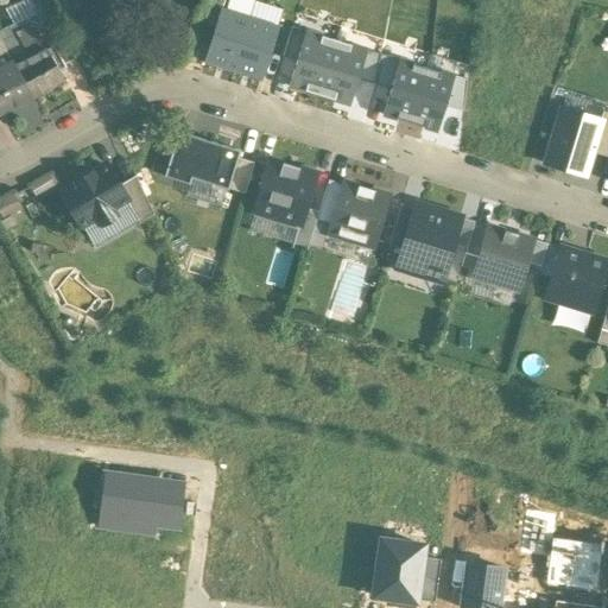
[(31,0),(39,25),(52,18),(46,0),(31,0)]
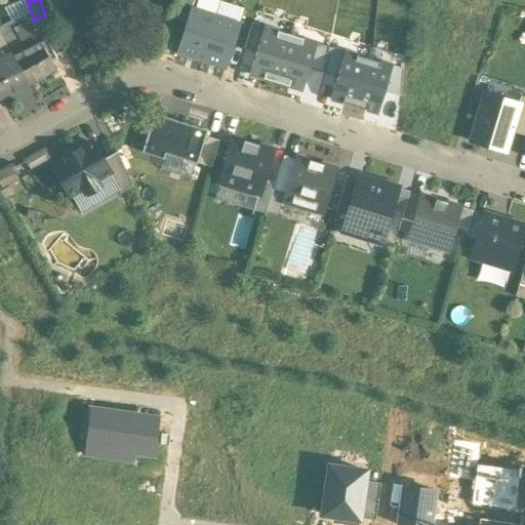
[(182,0),(176,18),(186,21),(190,6),(191,0),(182,0)]
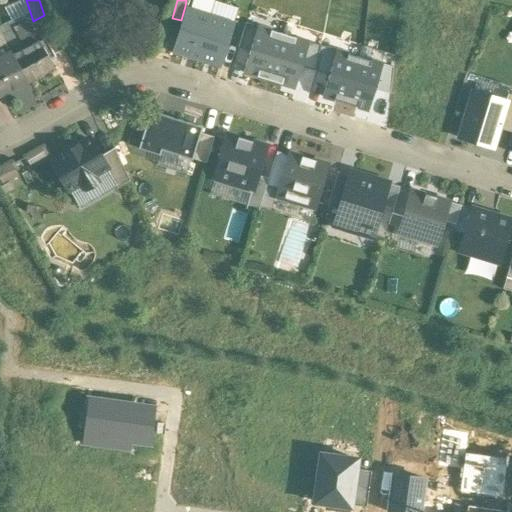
[(170,52),(218,67),(233,21),(185,6),(181,20),(170,52)]
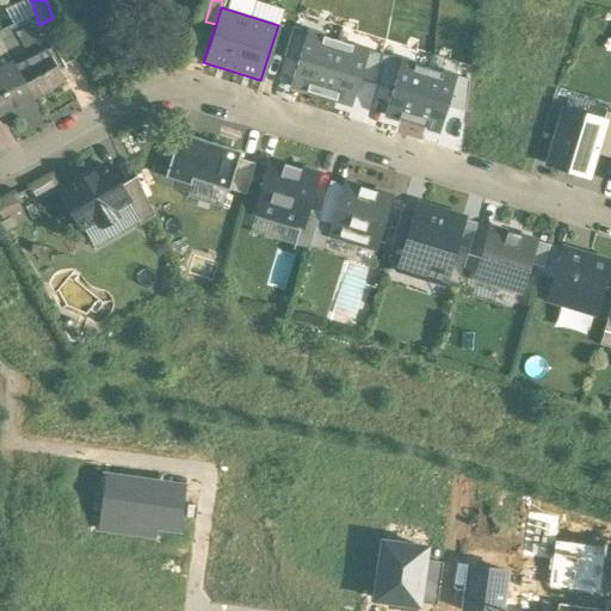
[(31,25),(0,43),(32,99),(63,81),(59,72),(65,68),(50,44),(44,48),(31,25)]
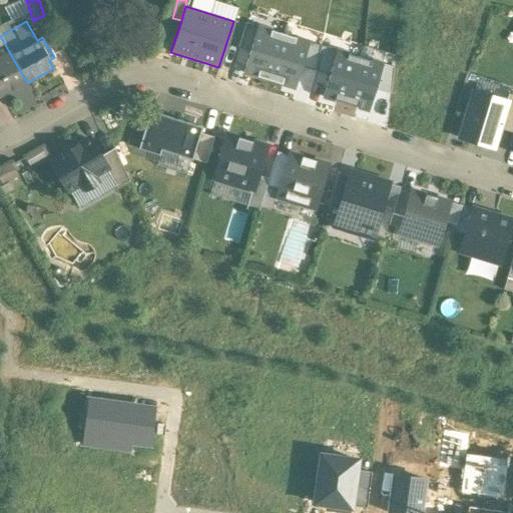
[(249,50),(257,26),(244,23),(237,47),(249,50)]
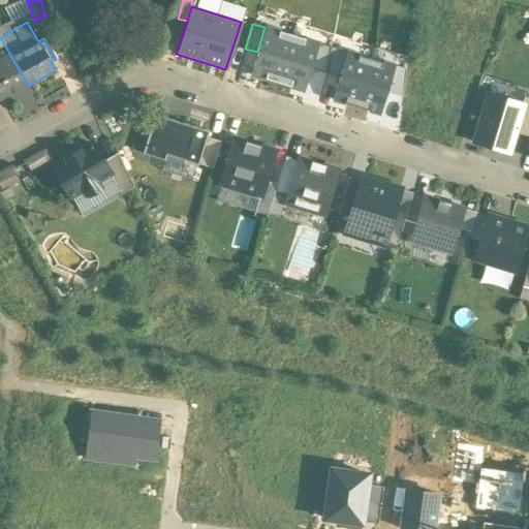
[(250,73),(277,82),(291,35),(265,27),(257,52),(250,73)]
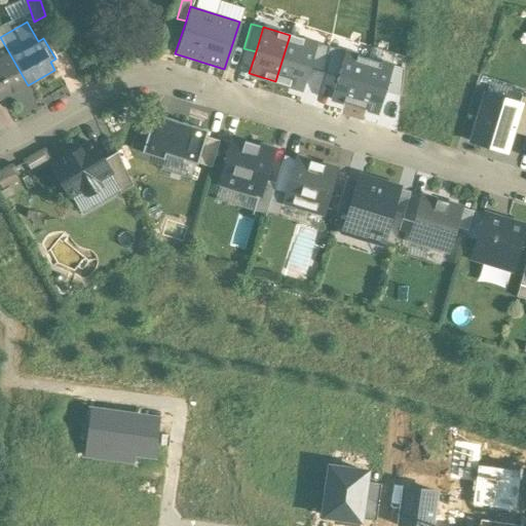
[(315,42),(290,35),(275,81),(301,89),(308,68),(315,42)]
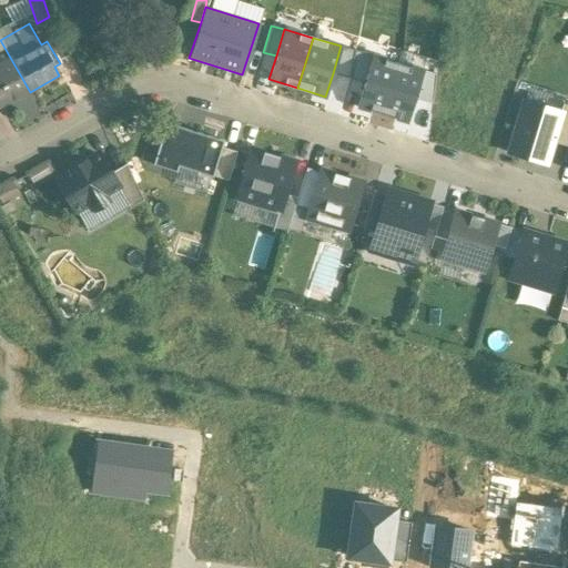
[(0,108),(1,110),(30,92),(0,40),(0,108)]
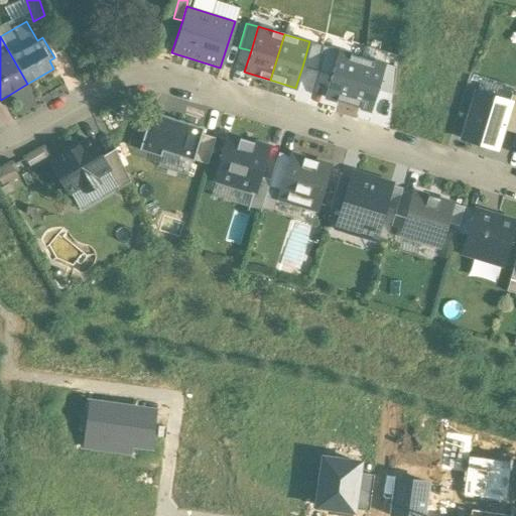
[(309,41),(302,67),(316,71),(321,45),(309,41)]
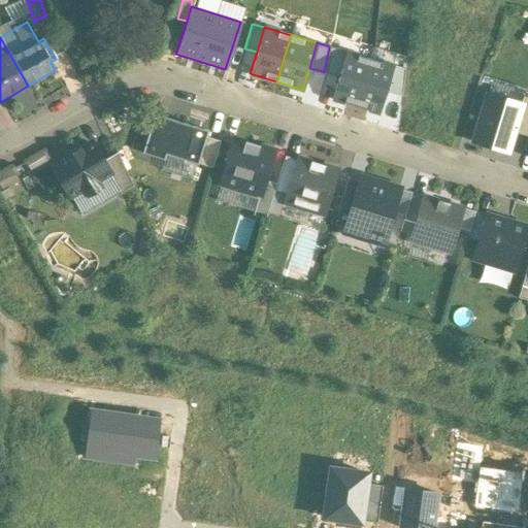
[(345,52),(329,46),(324,72),(338,76),(345,52)]
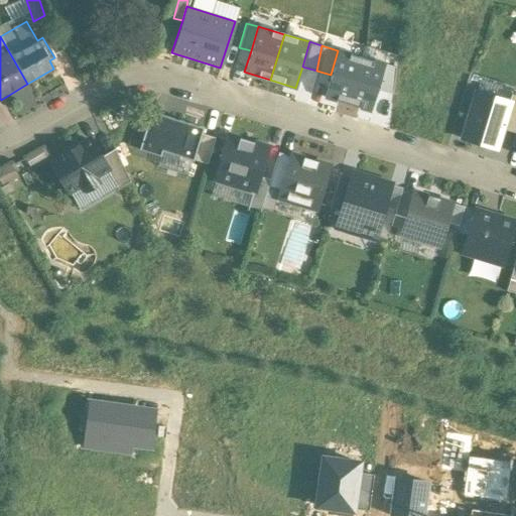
[(324,97),(348,104),(361,57),(338,50),(331,75),(324,97)]
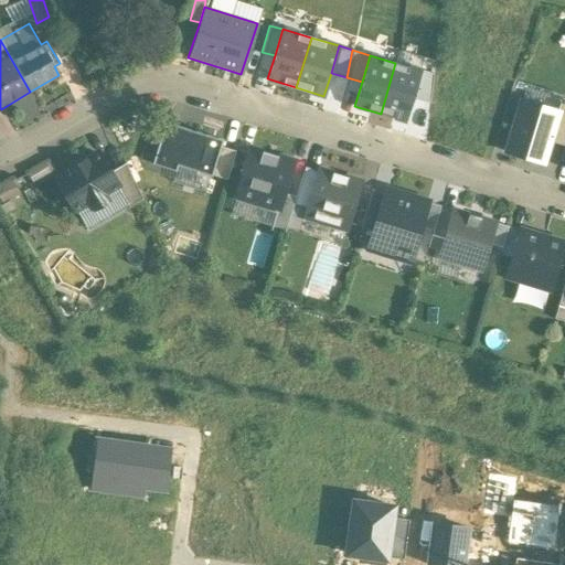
[(420,71),(395,63),(381,114),(406,120),(413,97),(420,71)]
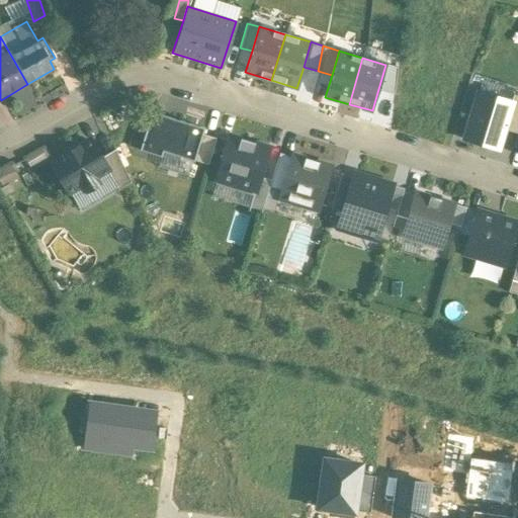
[(397,68),(385,65),(378,89),(394,94),(397,68)]
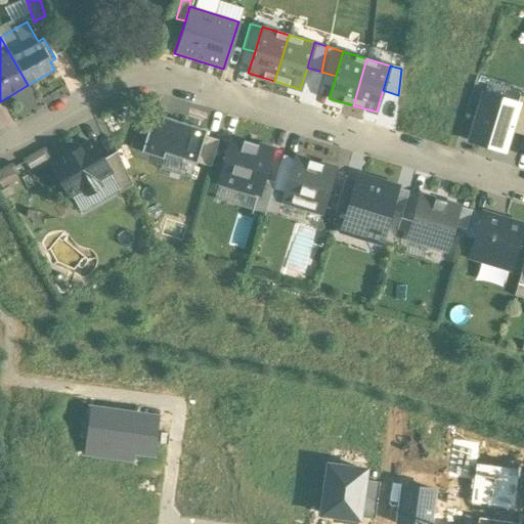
[(503,150),(509,131),(517,103),(483,93),(469,140),(503,150)]
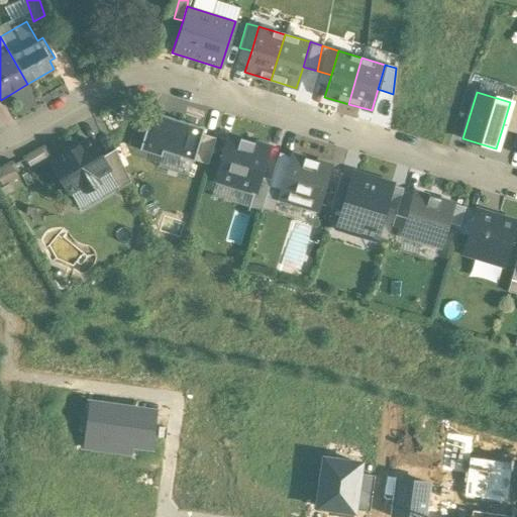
[(502,129),(516,133),(516,128),(516,96),(513,95),(510,102),(502,129)]
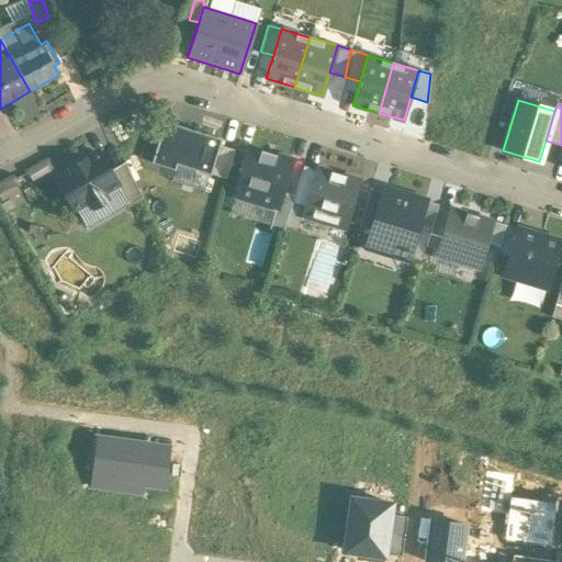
[(220,138),(164,121),(150,163),(173,169),(176,164),(209,173),(217,145),(220,138)]
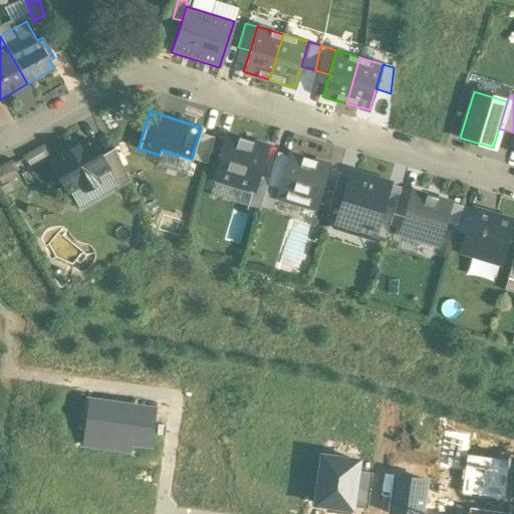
[(214,137),(199,133),(191,159),(206,163),(214,137)]
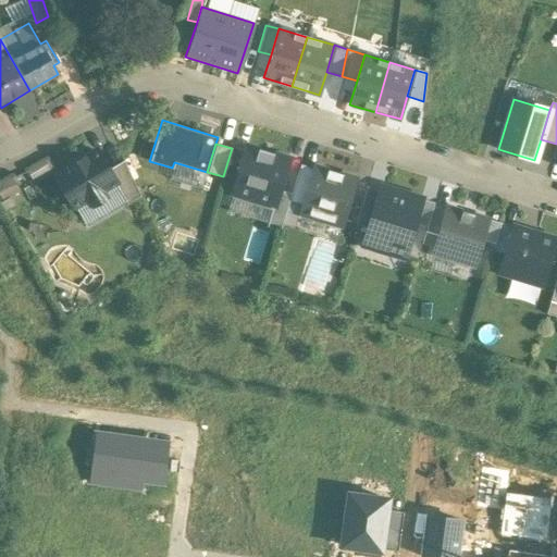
[(287,159),(246,146),(232,194),(273,206),(277,189),(287,159)]
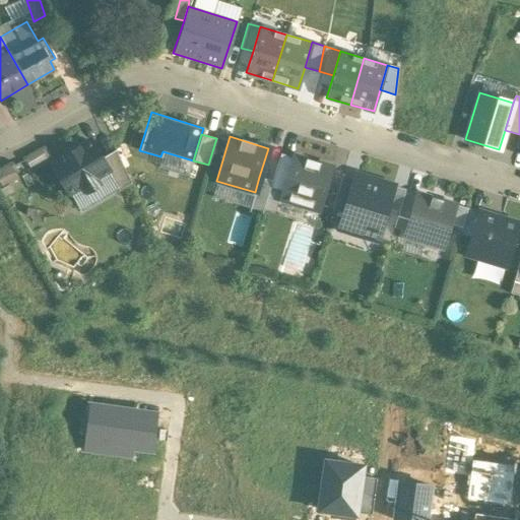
[(89,140),(52,163),(69,193),(81,186),(84,191),(99,183),(95,178),(107,171),(100,157),(89,140)]
